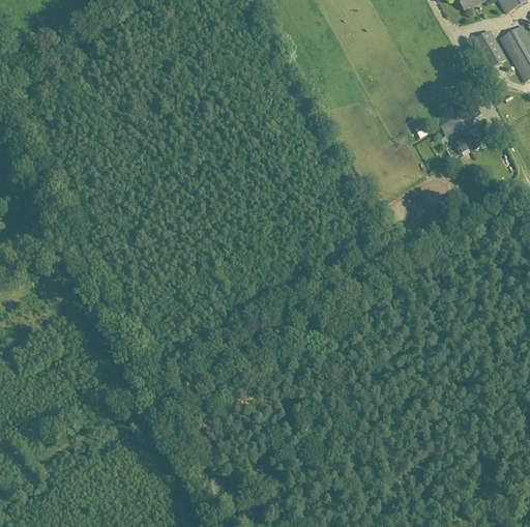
[(477,4),(484,0),(459,0),(464,9),(476,3),(477,4)]
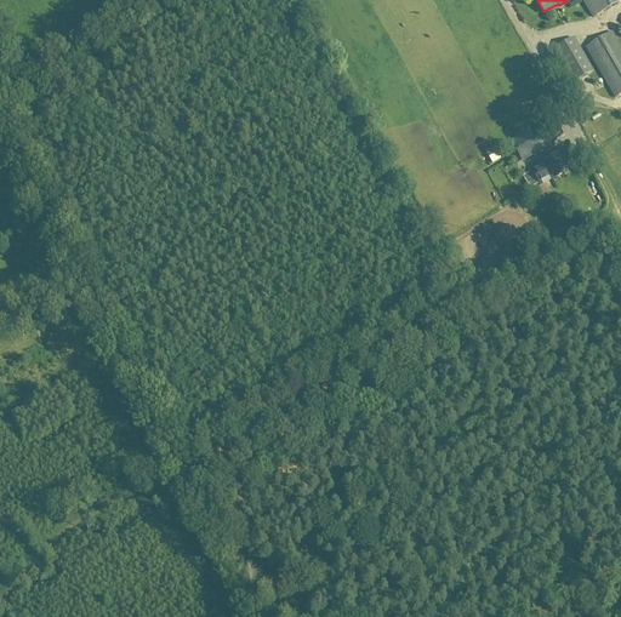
[(585,0),(593,16),(616,0),(585,0)]
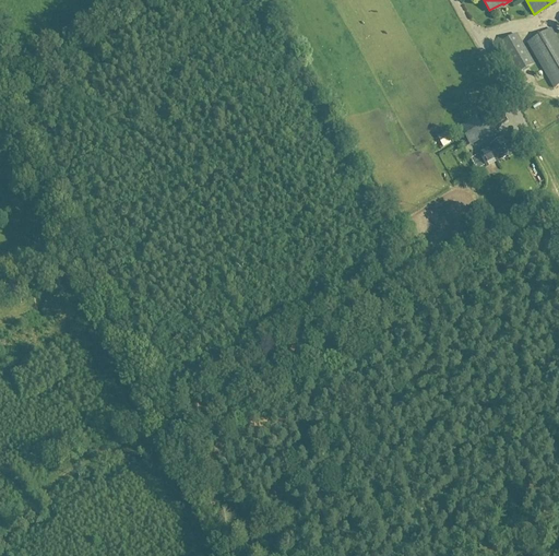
[(554,86),(558,82),(558,39),(551,26),(526,40),(554,86)]
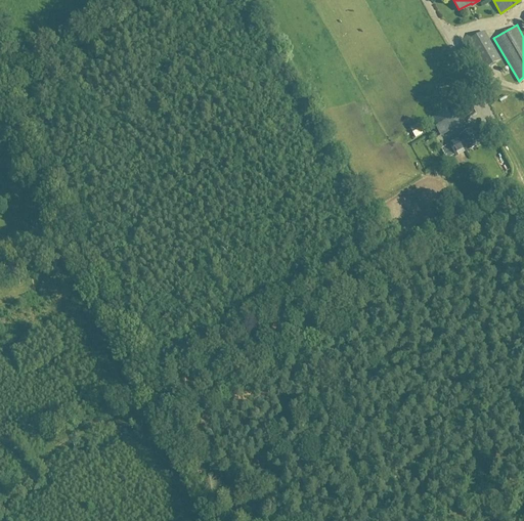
[(485,67),(500,58),(484,30),(469,39),(485,67)]
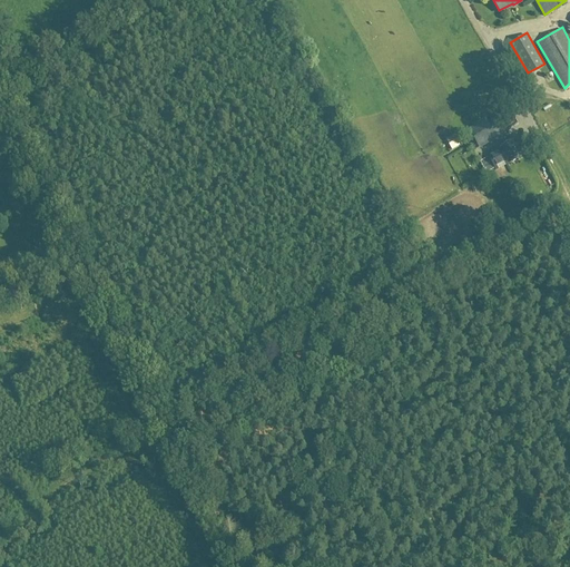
[(480,143),(507,127),(498,111),(471,127),(480,143)]
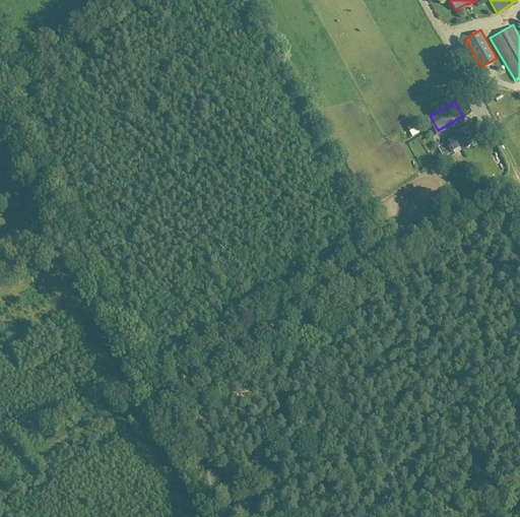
[(468,126),(455,133),(456,134),(445,140),(452,153),(463,146),(463,147),(474,141),(473,138),(475,137),(468,126)]
